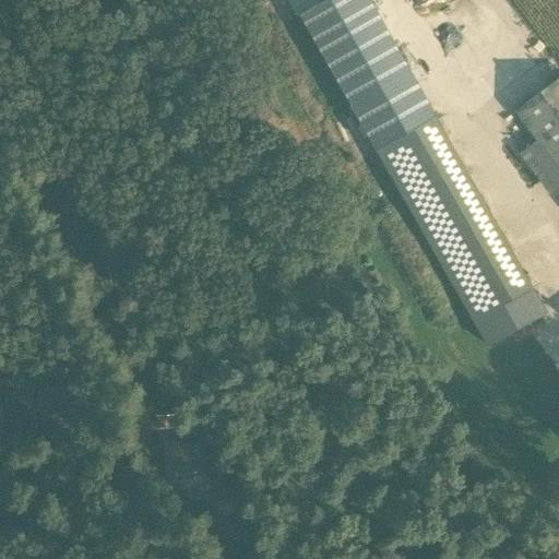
[(368,0),(325,0),(300,15),(377,152),(436,119),(368,0)]
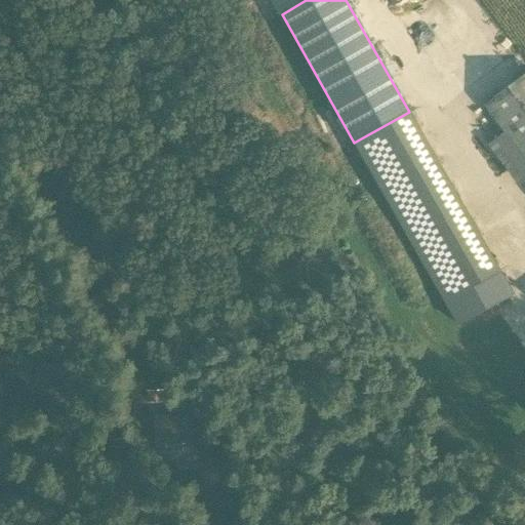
[(524,75),(486,106),(506,131),(487,146),(518,186),(524,180),(524,75)]
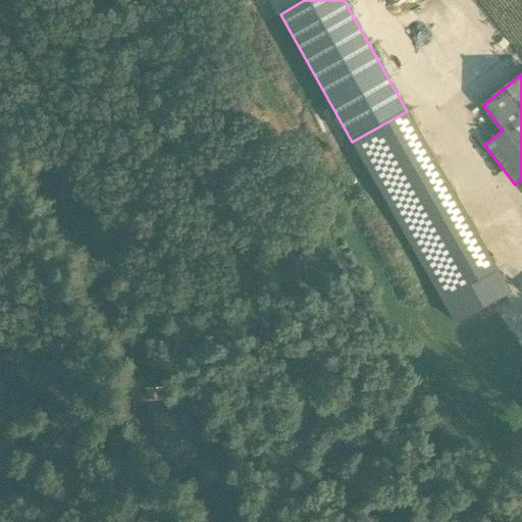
[(509,294),(407,111),(352,142),(455,324),(509,294)]
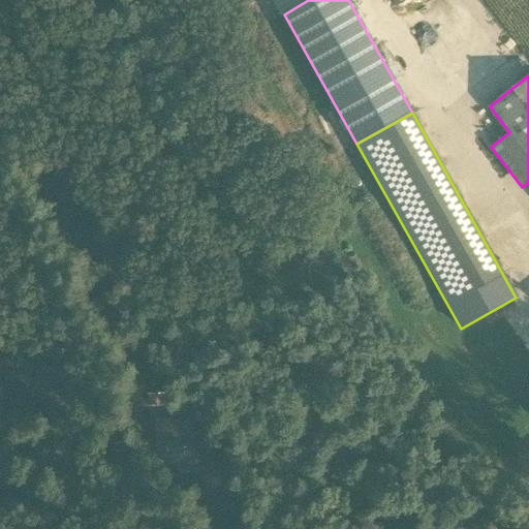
[(163,394),(148,395),(148,406),(164,405),(163,394)]
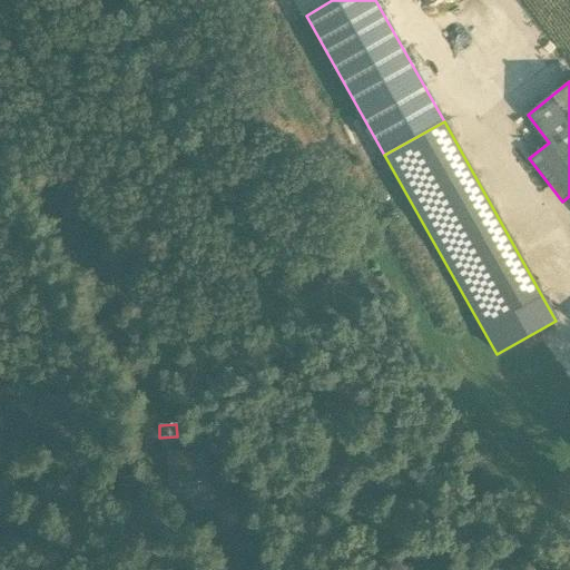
[(168,480),(204,478),(203,454),(184,455),(184,452),(167,453),(168,480)]
